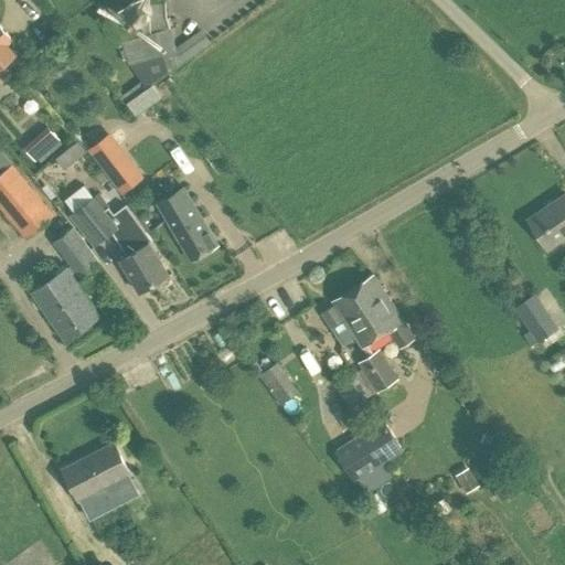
[(127,3),(106,4),(106,19),(128,17),(129,18),(129,19),(131,20),(132,21),(134,21),(135,22),(137,22),(138,22),(139,22),(140,22),(144,34),(123,42),(129,63),(174,49),(176,48),(177,48),(166,14),(166,1),(151,4),(150,2),(149,0),(148,0),(129,0),(128,2),(127,3)]
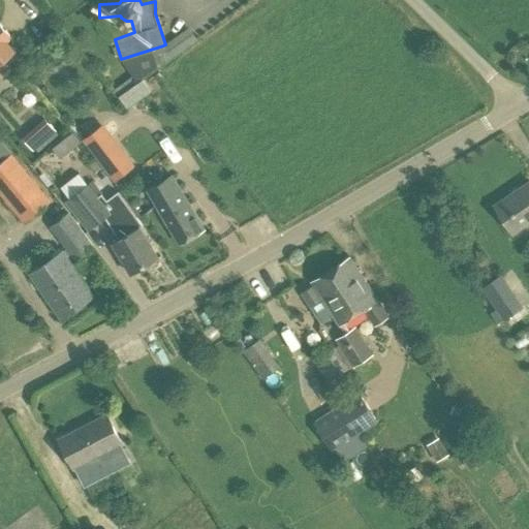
[(0,63),(14,52),(5,40),(10,36),(0,24),(0,63)]
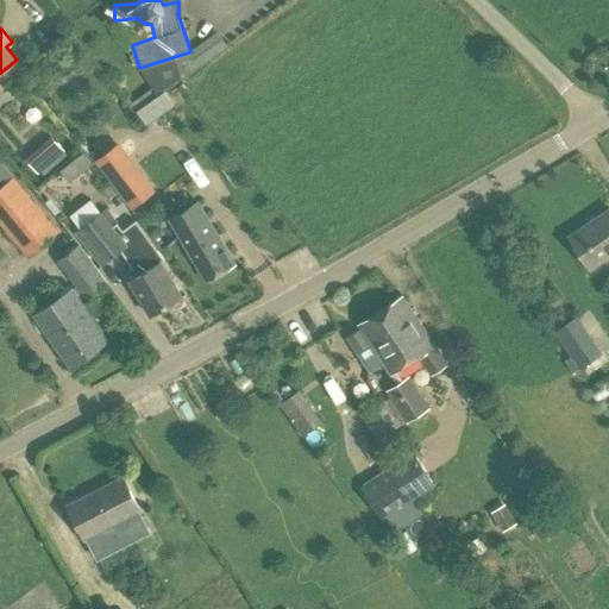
[(188,52),(139,68),(157,93),(194,67),(189,51),(188,52)]
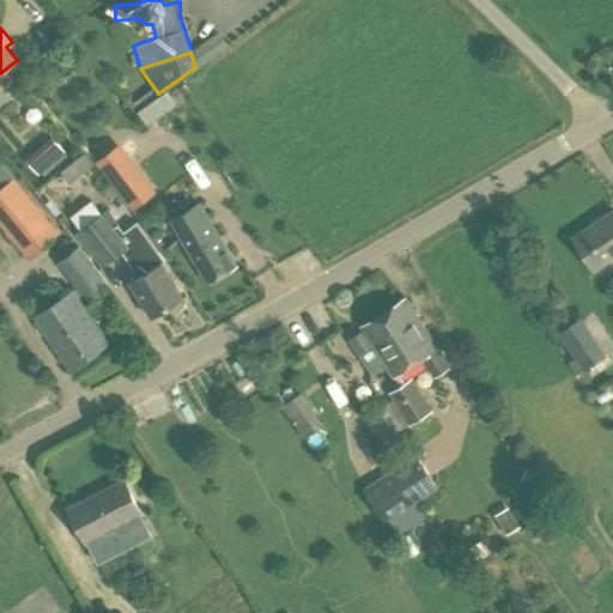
[(99,99),(113,95),(107,78),(93,83),(99,99)]
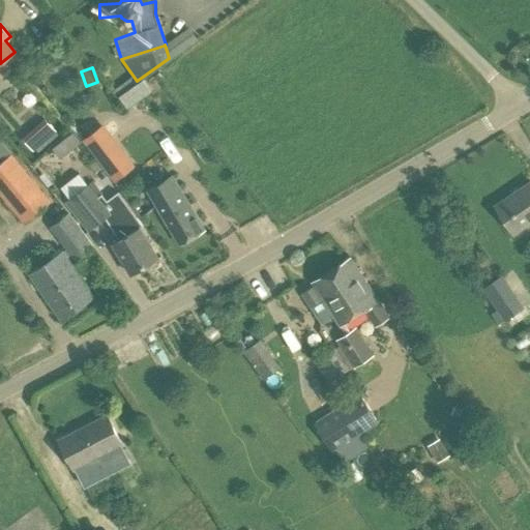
[(29,130),(22,137),(33,151),(35,149),(55,131),(56,131),(47,121),(32,134),(29,130)]
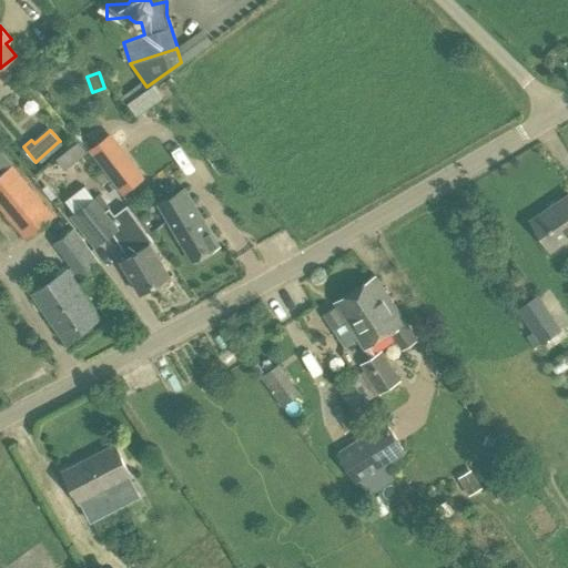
[(111,132),(89,150),(114,183),(137,165),(111,132)]
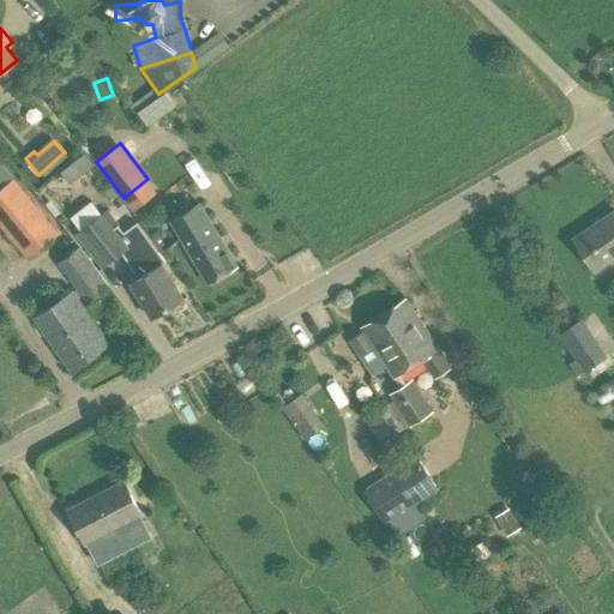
[(83,155),(72,163),(77,169),(86,170),(92,166),(83,155)]
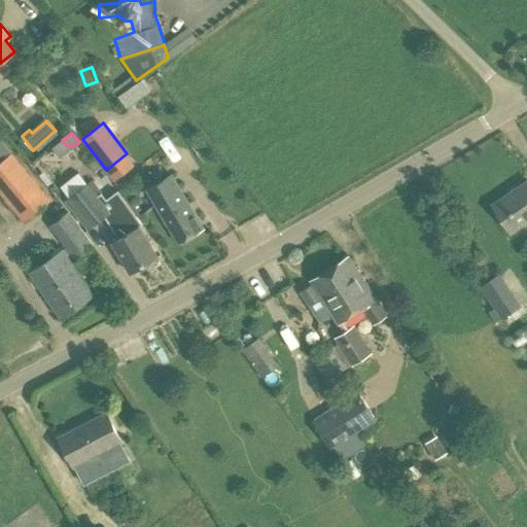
[(165,148),(147,157),(155,174),(173,165),(165,148)]
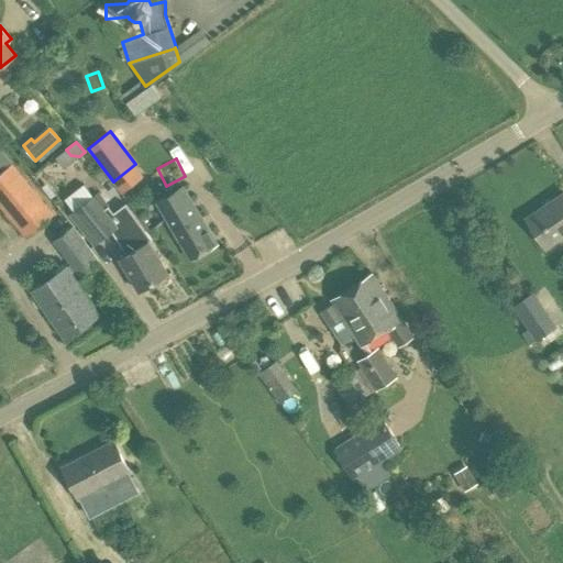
[(0,207),(25,238),(54,214),(12,164),(0,173),(0,207)]
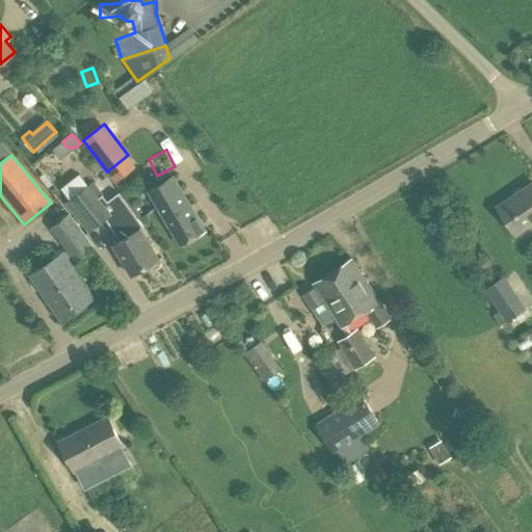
[(169,175),(148,188),(164,213),(163,213),(181,242),(204,227),(187,198),(186,200),(169,175)]
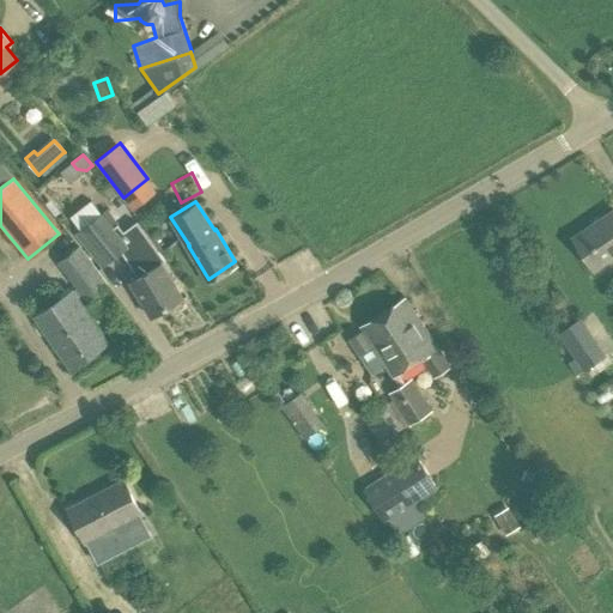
[(123,230),(109,210),(78,231),(101,266),(122,252),(139,277),(129,283),(152,315),(182,296),(159,263),(164,260),(138,220),(123,230)]
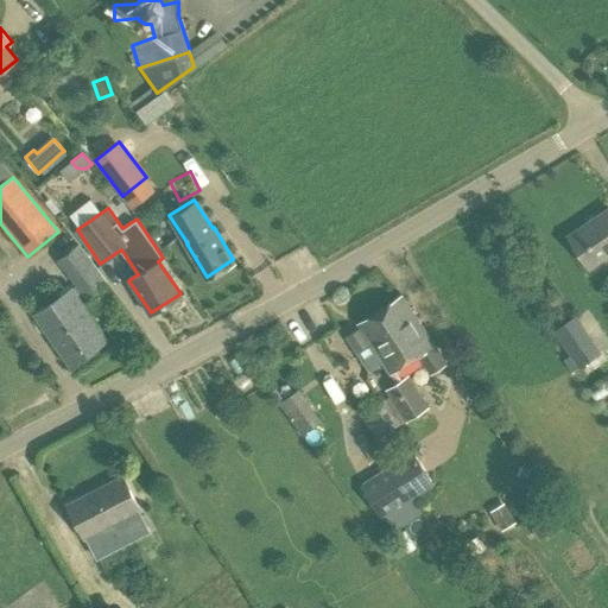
[(607,209),(569,236),(590,267),(607,254),(607,209)]
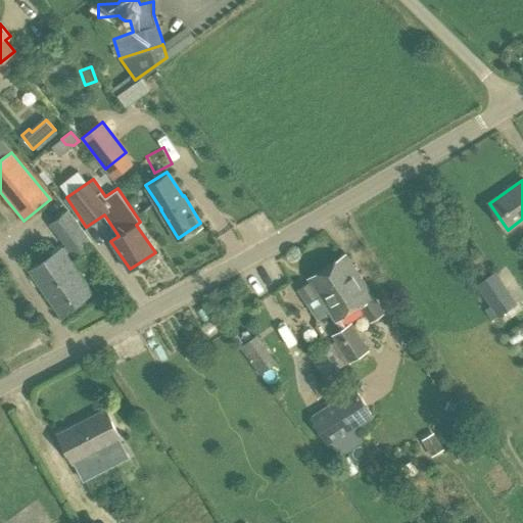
[(76,256),(94,243),(68,208),(50,222),(76,256)]
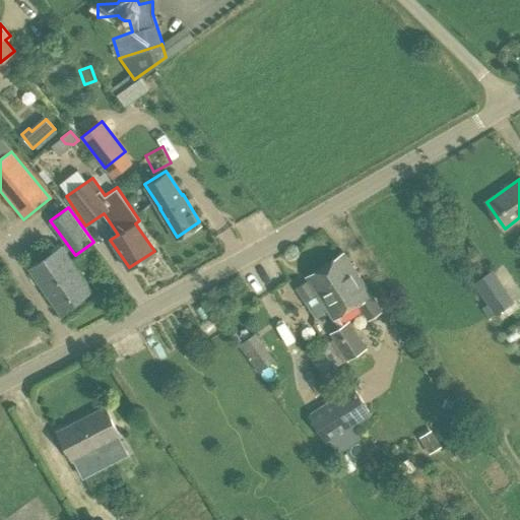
[(62,315),(93,290),(61,247),(29,271),(62,315)]
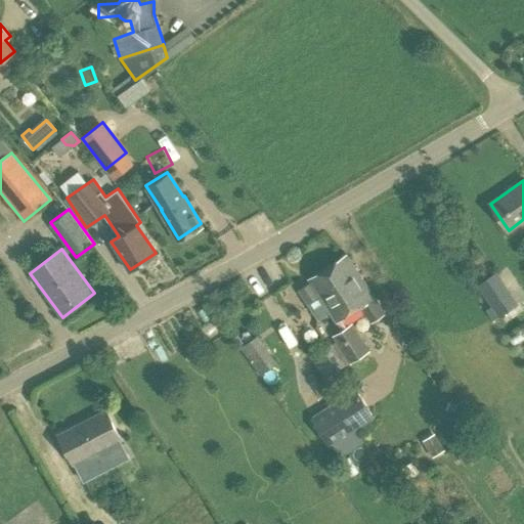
[(346,279),(361,307),(370,321),(384,312),(347,254),(308,278),(310,281),(297,291),(306,304),(319,296),(319,297),(346,279)]
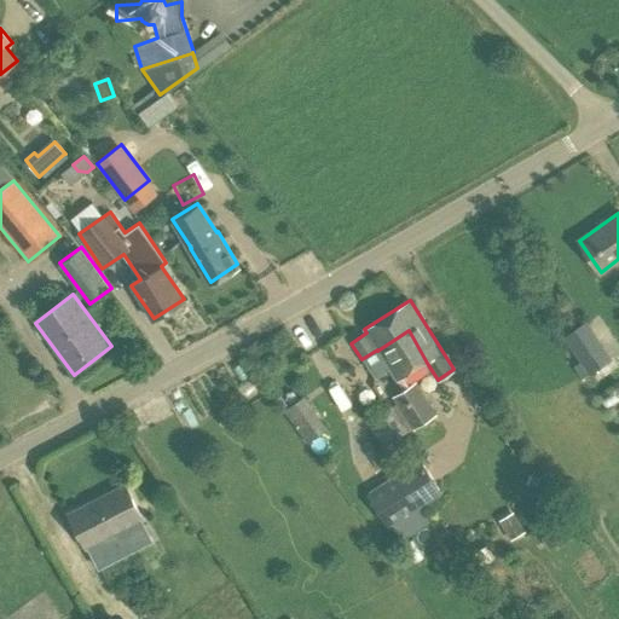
[(397,382),(427,363),(409,330),(377,351),(397,382)]
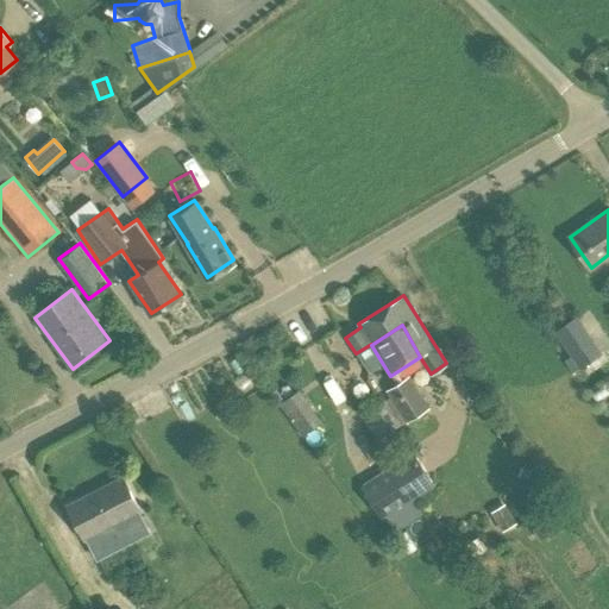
[(578,344),(591,370),(608,360),(608,357),(597,334),(578,344)]
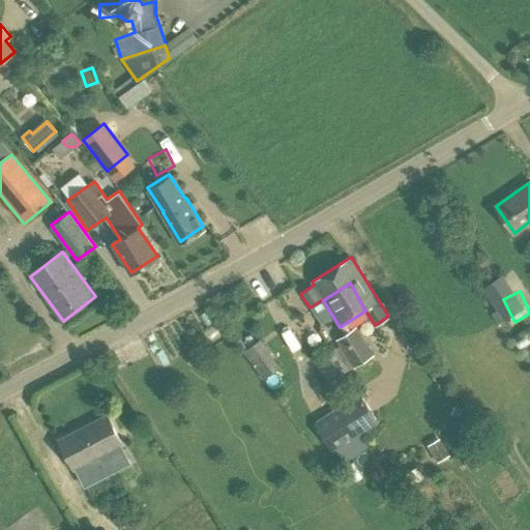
[(486,299),(471,305),(476,317),(490,312),(486,299)]
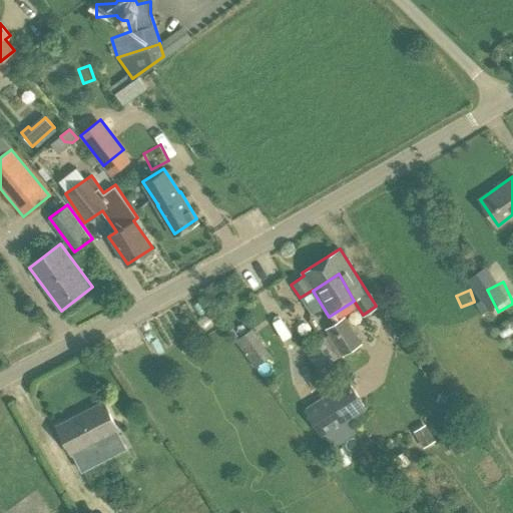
[(342,356),(362,343),(345,317),(325,329),(342,356)]
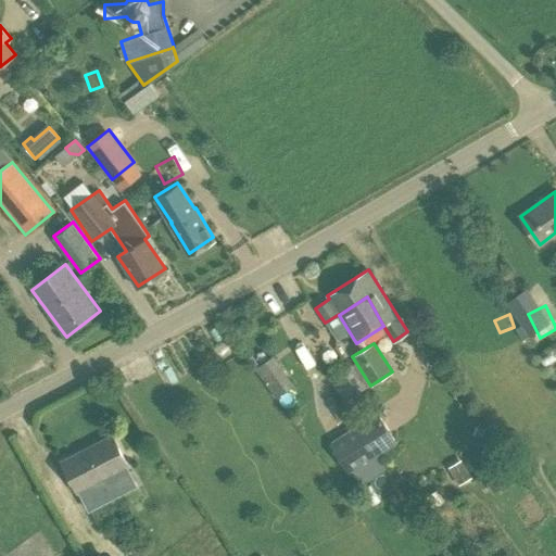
[(294,384),(283,369),(265,383),(275,397),(294,384)]
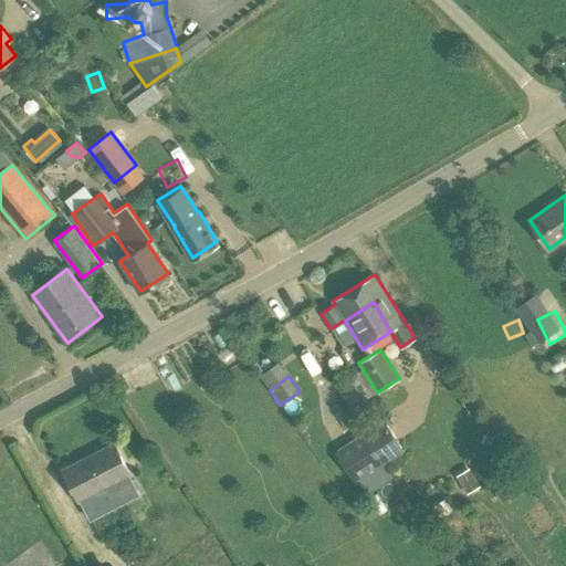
[(335,451),(355,482),(405,451),(385,420),(335,451)]
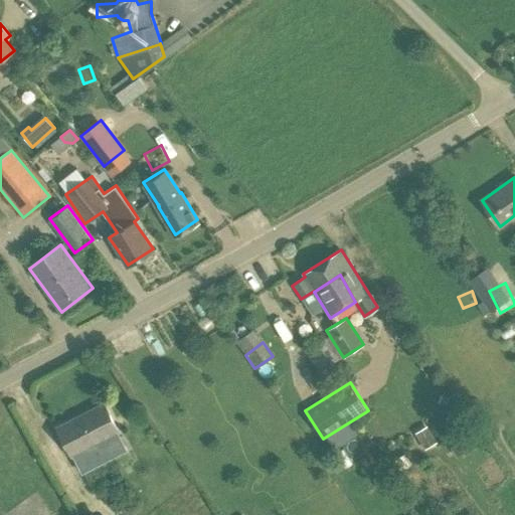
[(71,454),(118,432),(105,403),(58,426),(71,454)]
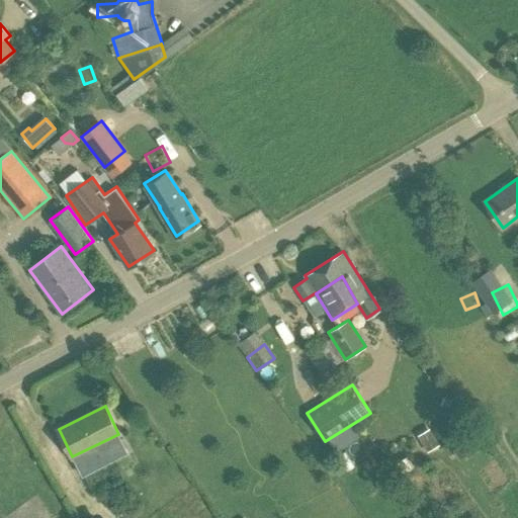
[(404,473),(414,466),(407,456),(397,463),(404,473)]
